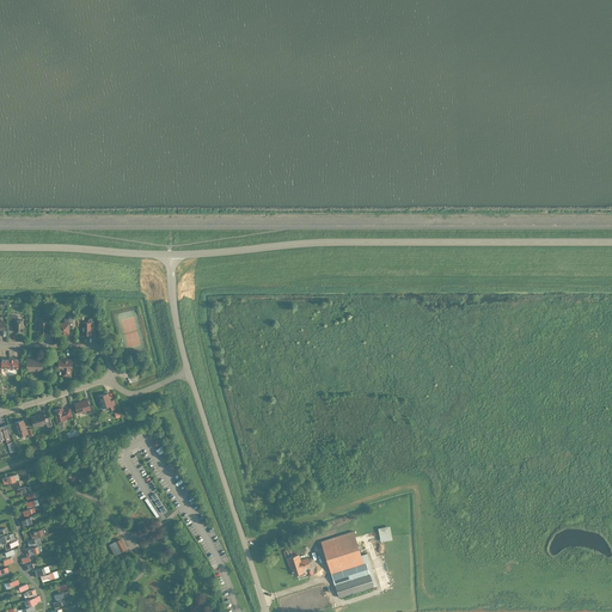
[(38,331),(47,332),(48,325),(51,325),(51,314),(48,314),(48,320),(40,320),(38,331)]
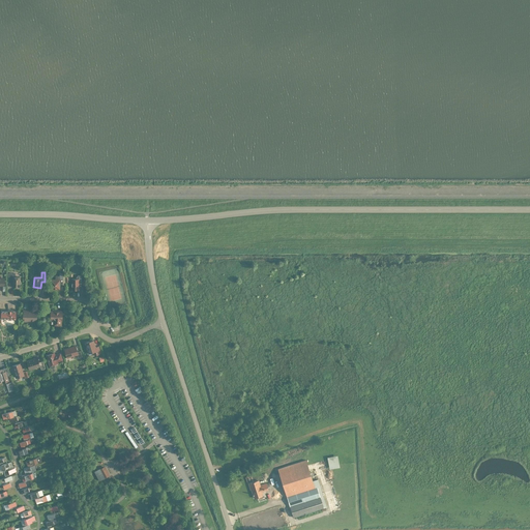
[(12,287),(20,287),(20,276),(16,276),(16,273),(8,273),(8,281),(12,281),(12,287)]
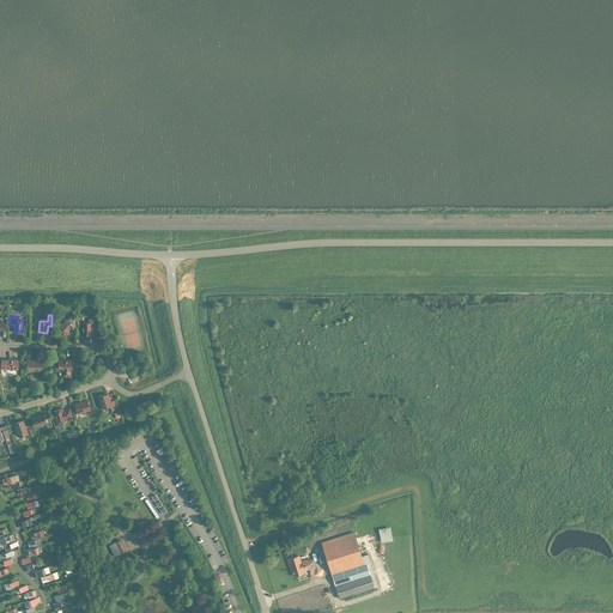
[(73,328),(73,316),(70,316),(70,319),(64,319),(64,323),(59,323),(58,334),(68,334),(68,328),(73,328)]
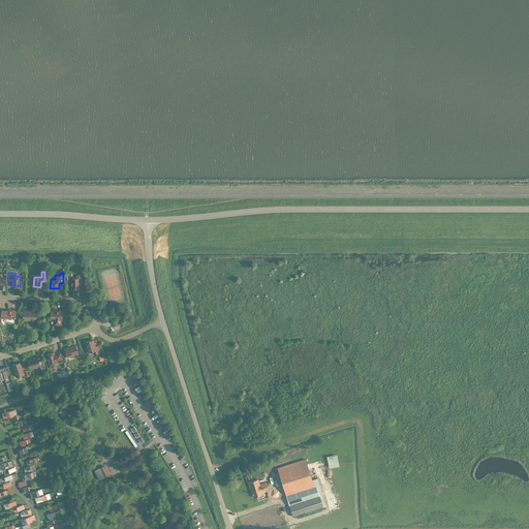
[(82,286),(82,275),(78,275),(76,276),(76,278),(71,278),(71,288),(73,288),(74,290),(76,288),(79,288),(79,286),(82,286)]
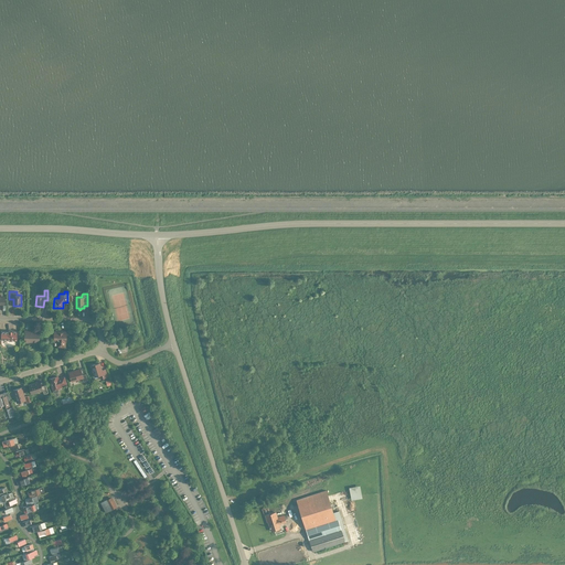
[(17,340),(17,331),(12,331),(9,331),(1,331),(1,340),(8,340),(9,341),(11,341),(12,340),(17,340)]
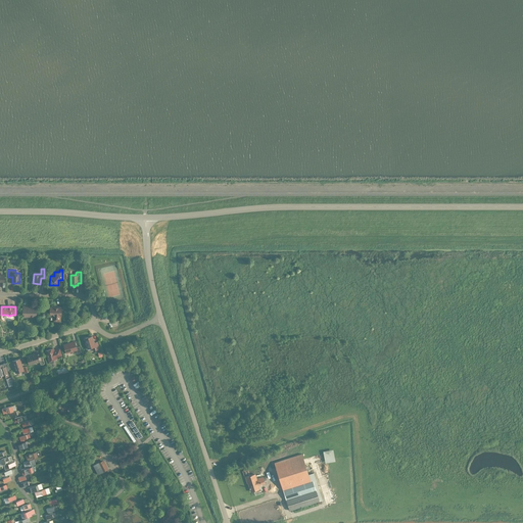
[(36,317),(36,306),(24,306),(24,316),(36,317)]
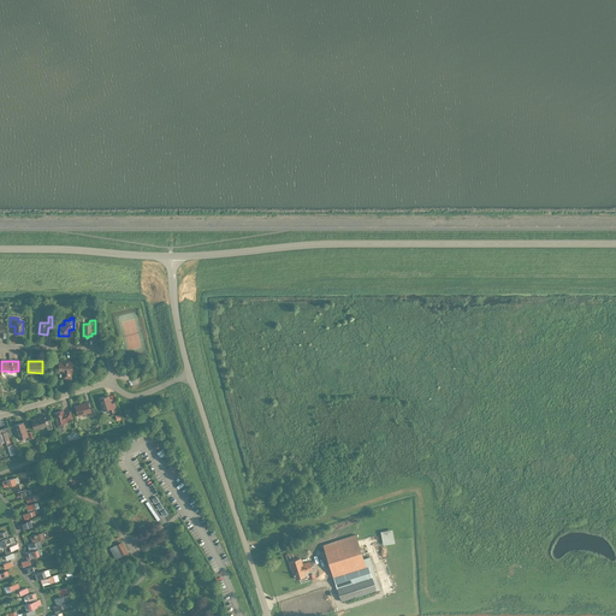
[(72,379),(72,373),(72,361),(58,361),(58,372),(59,372),(59,375),(60,377),(63,377),(63,379),(72,379)]
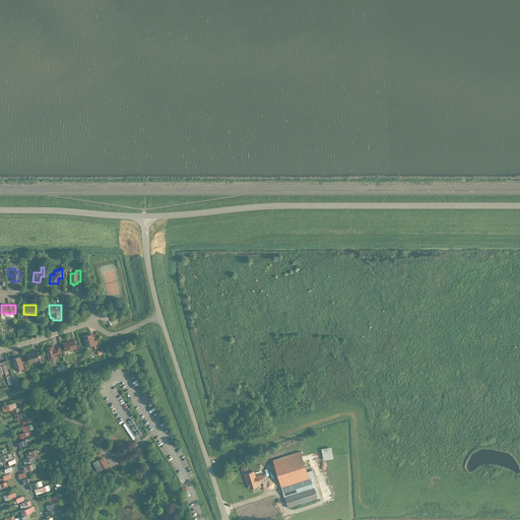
[(96,339),(93,340),(91,334),(86,335),(83,336),(86,346),(91,344),(92,348),(99,346),(96,339)]
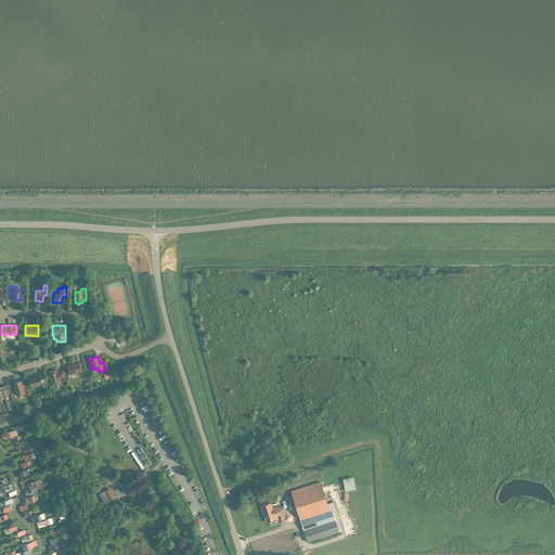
[(84,368),(81,369),(79,362),(67,365),(71,374),(80,371),(81,375),(86,373),(84,368)]
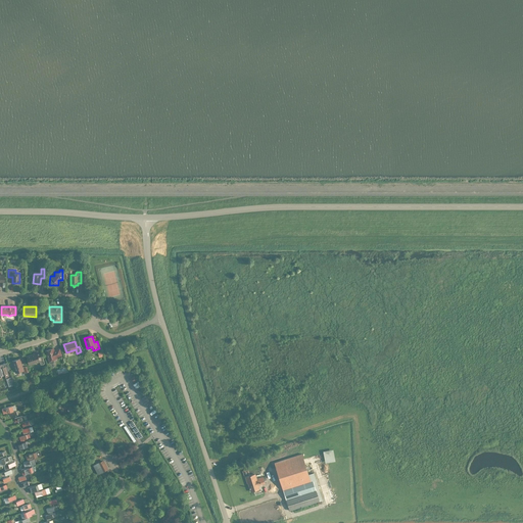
[(45,350),(48,361),(49,363),(51,364),(54,364),(55,361),(54,359),(56,359),(55,357),(61,354),(59,348),(54,350),(53,347),(45,350)]
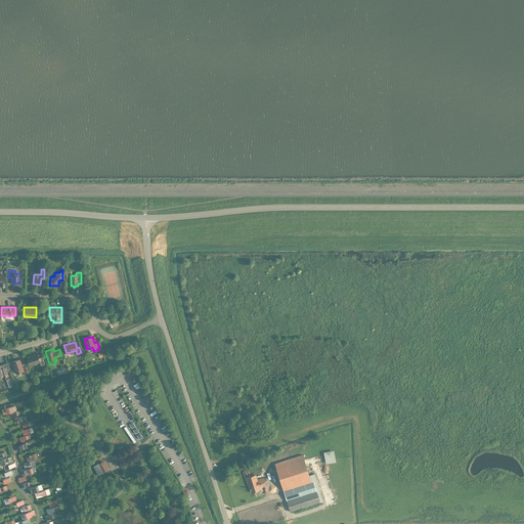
[(44,363),(42,356),(38,358),(37,353),(27,357),(29,364),(39,361),(40,365),(44,363)]
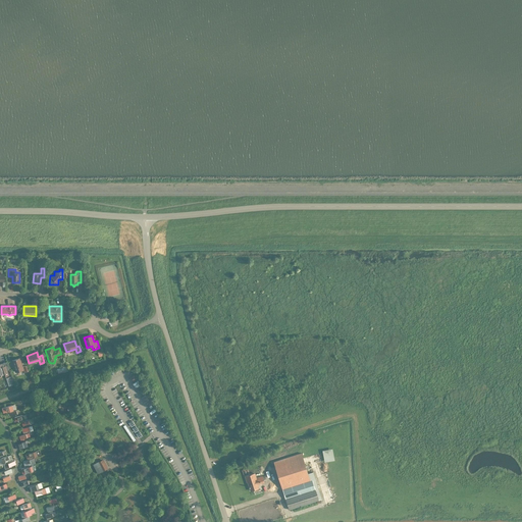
[(19,358),(12,360),(15,371),(23,369),(24,372),(28,371),(25,365),(22,366),(19,358)]
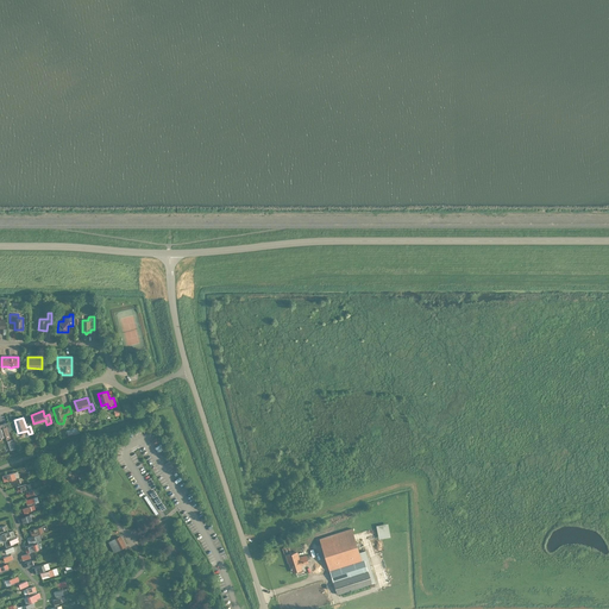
[(0,424),(0,437),(1,437),(2,439),(10,437),(7,428),(4,428),(2,427),(1,425),(0,424)]
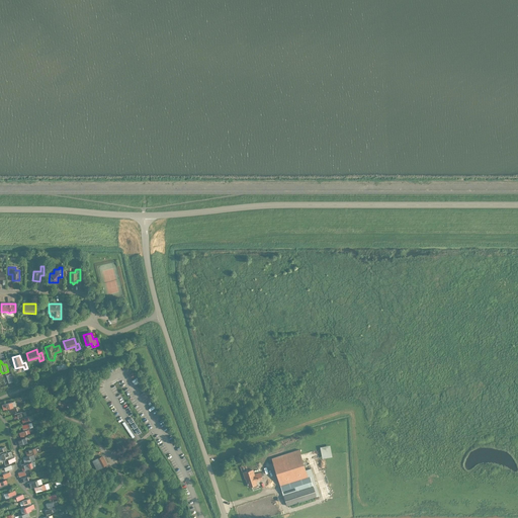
[(1,404),(3,410),(14,406),(12,401),(1,404)]
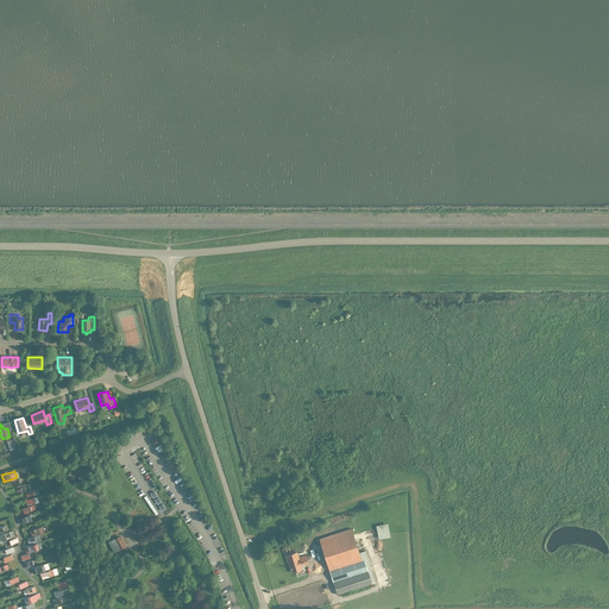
[(35,504),(23,509),(24,515),(30,513),(29,512),(36,509),(35,504)]
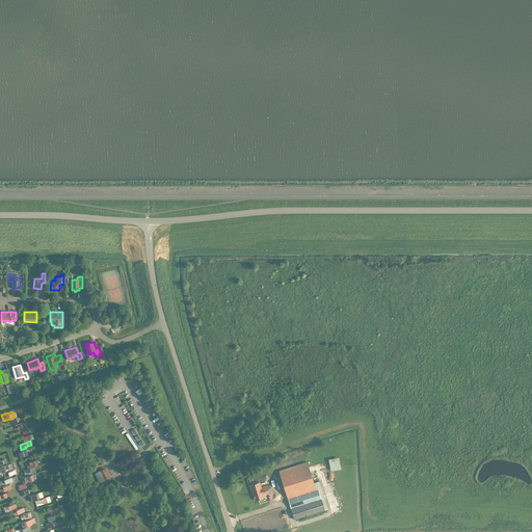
[(18,457),(28,454),(26,449),(16,452),(18,457)]
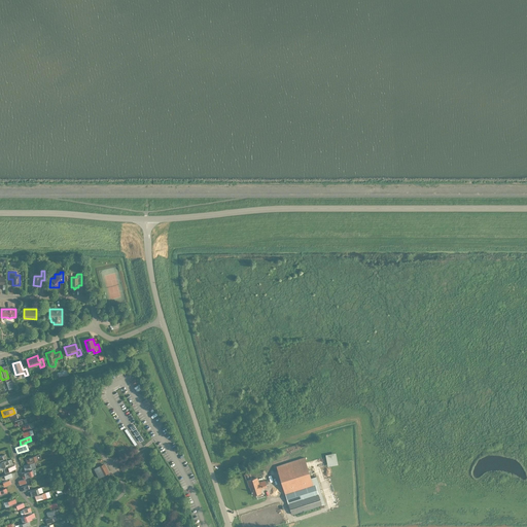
[(25,457),(27,462),(38,459),(36,454),(25,457)]
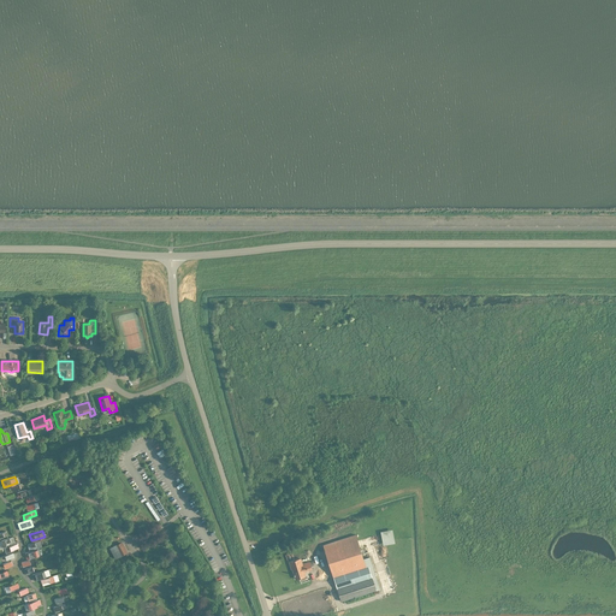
[(324,544),(333,576),(366,567),(362,558),(355,534),(345,538),(324,544)]
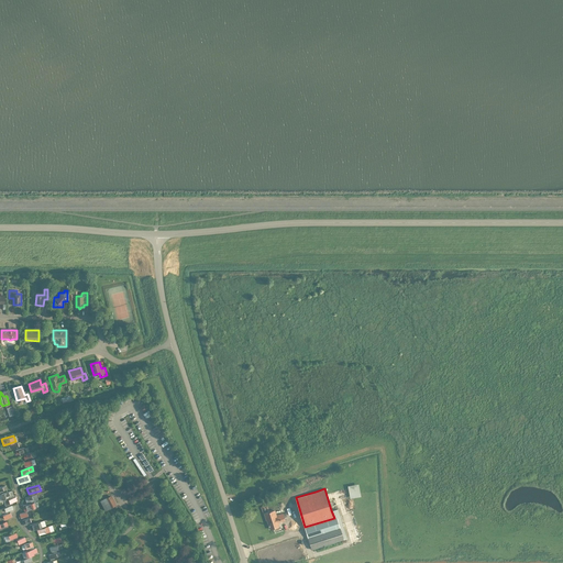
[(22,505),(24,510),(36,507),(34,500),(31,501),(28,503),(22,505)]
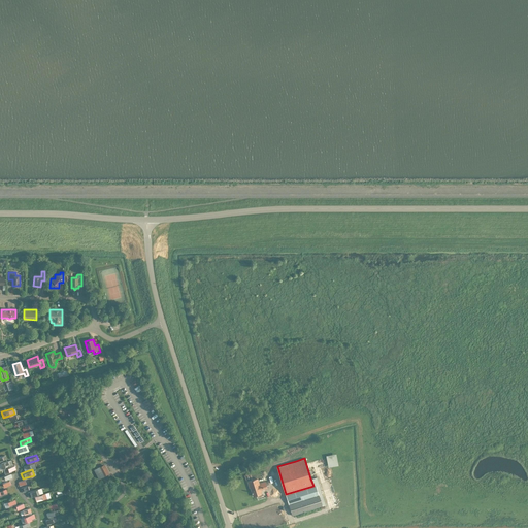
[(317,476),(310,479),(314,486),(317,495),(320,506),(325,504),(317,476)]
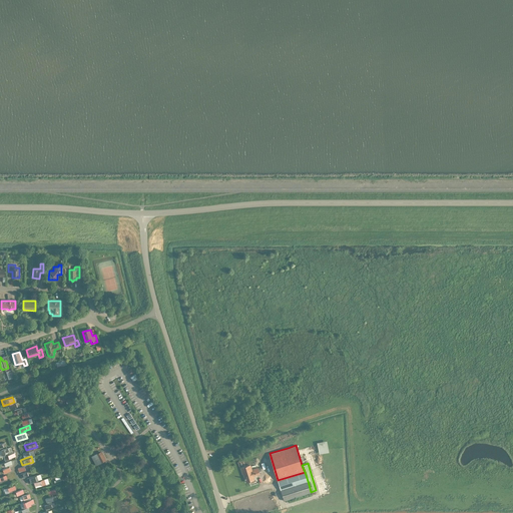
[(252,476),(260,473),(258,468),(251,470),(249,465),(240,468),(241,472),(242,472),(245,482),(253,479),(252,476)]
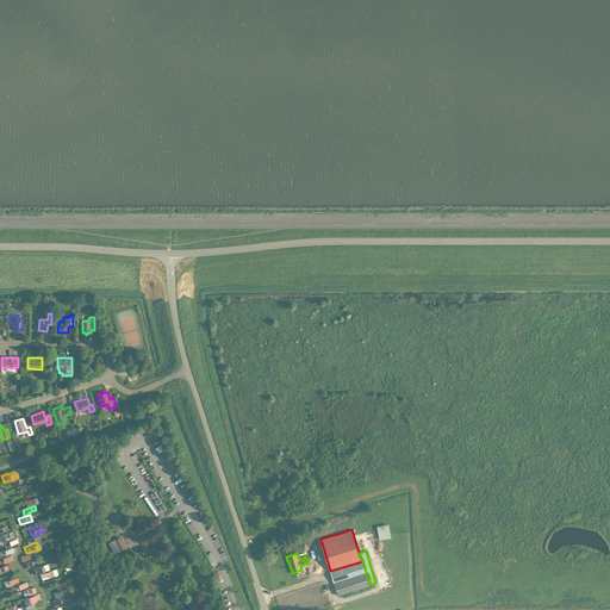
[(362,561),(330,571),(334,582),(366,572),(362,561)]
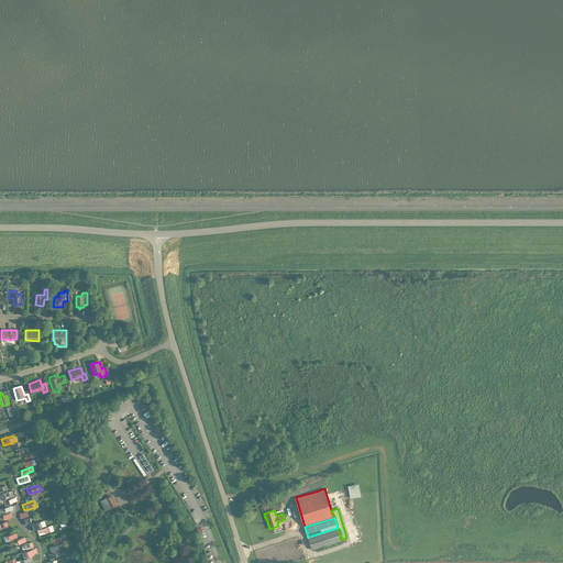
[(338,528),(308,537),(311,549),(341,540),(338,528)]
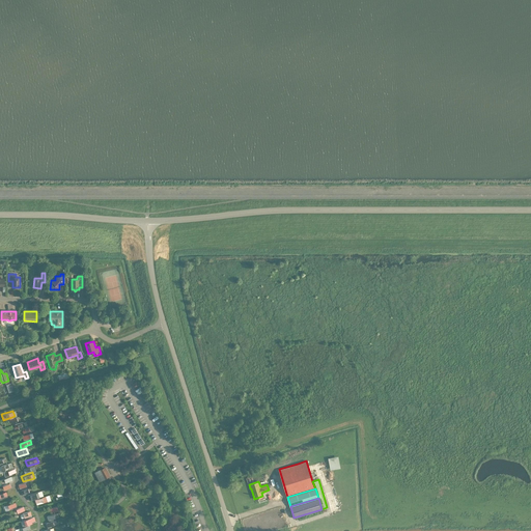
[(48,520),(49,520),(50,522),(54,521),(53,519),(59,516),(57,512),(47,516),(48,520)]
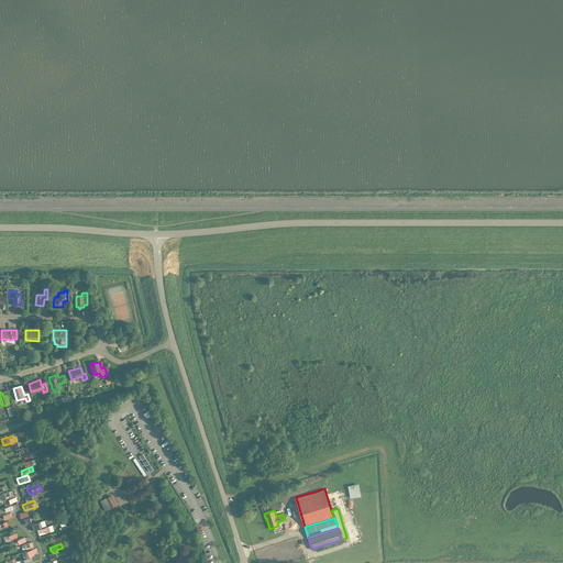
[(24,558),(39,553),(36,548),(22,552),(24,558)]
